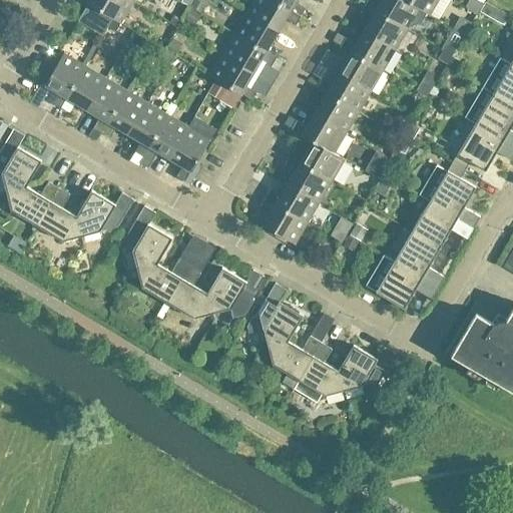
[(120,23),(133,1),(131,0),(81,0),(105,14),(112,18),(120,23)]
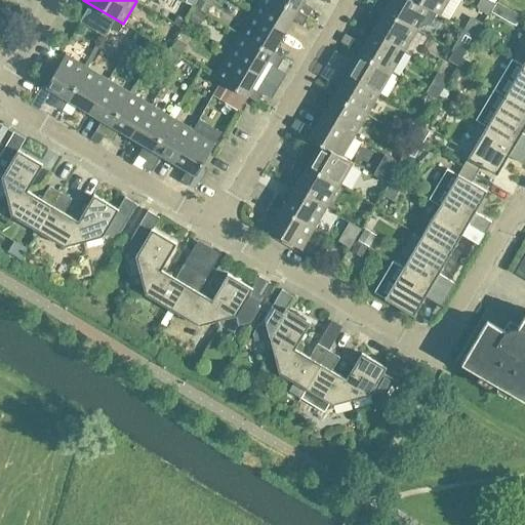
[(206,0),(198,0),(194,7),(196,7),(205,13),(211,2),(206,0)]
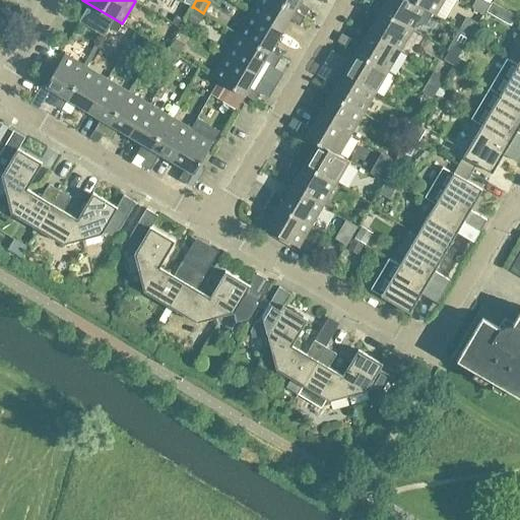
[(305,16),(295,10),(276,0),(256,0),(250,12),(281,31),(289,18),(300,24),(305,16)]
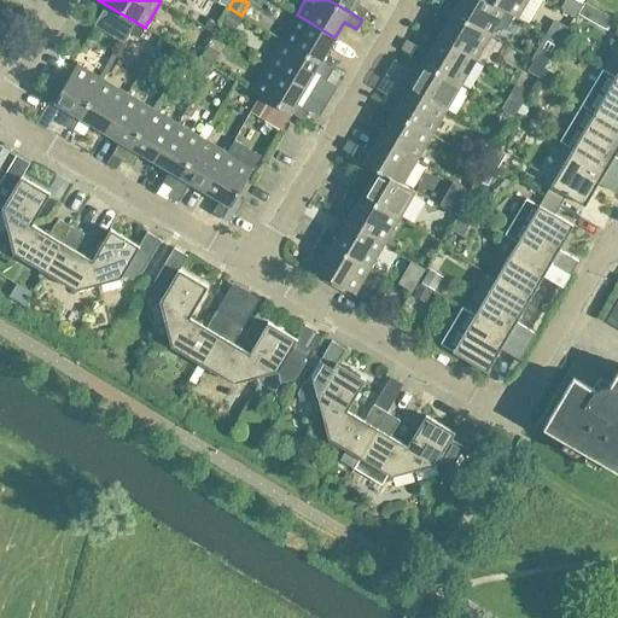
[(355,1),(356,0),(328,0),(350,12),(362,19),(368,10),(355,1)]
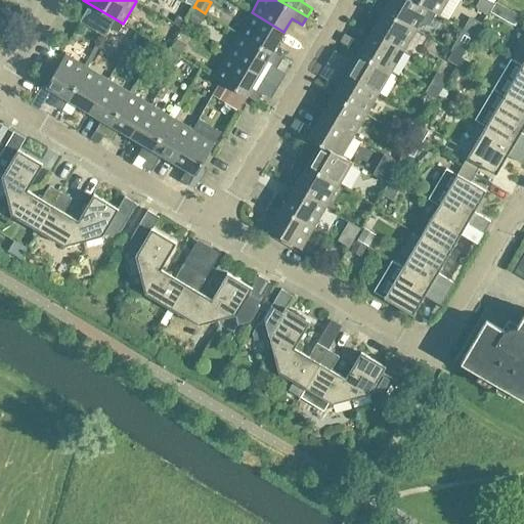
[(430,24),(436,13),(428,8),(429,8),(415,0),(389,0),(389,2),(385,0),(375,0),(373,4),(416,29),(418,27),(430,24)]
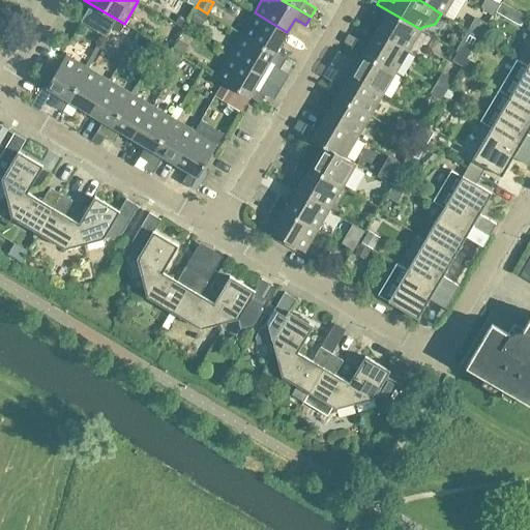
[(444,15),(452,0),(419,0),(434,8),(433,8),(441,13),(444,15)]
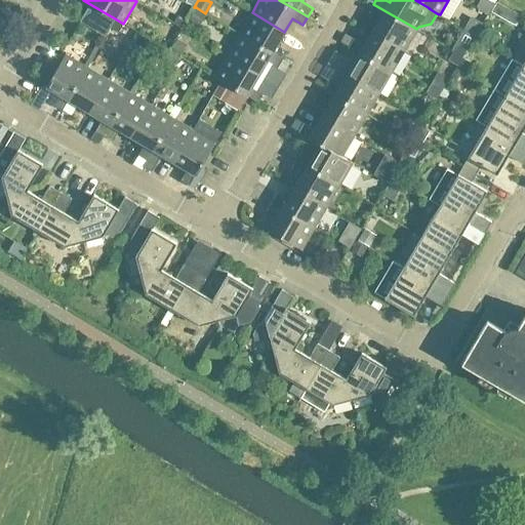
[(488,0),(479,0),(476,6),(489,13),(490,10),(494,3),(488,0)]
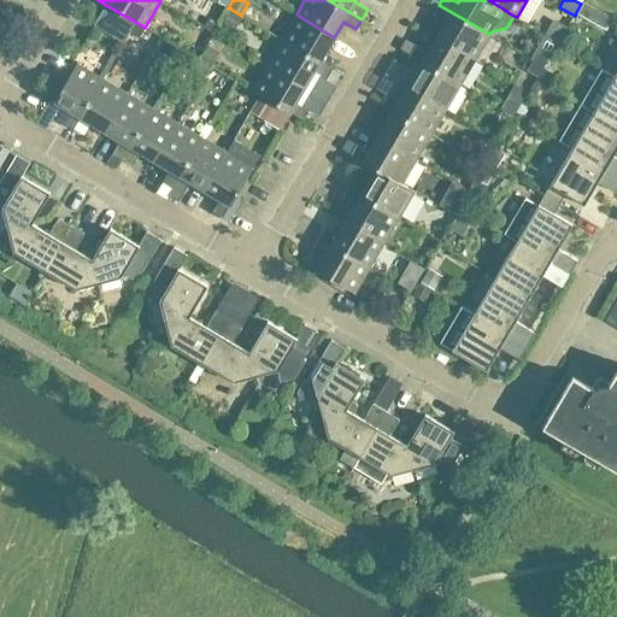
[(607,28),(615,15),(587,0),(583,0),(581,4),(576,12),(607,28)]
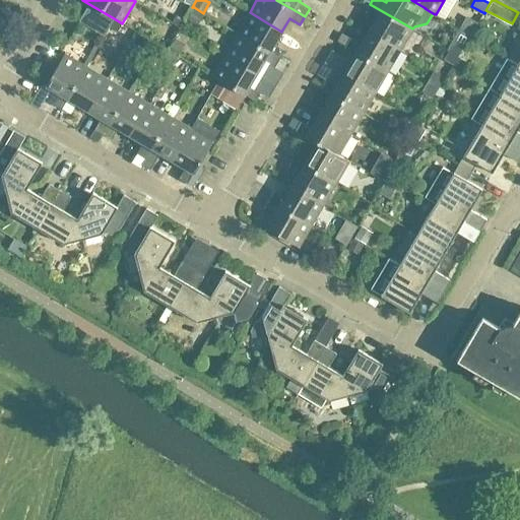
[(400,50),(412,28),(370,4),(366,12),(376,18),(369,31),(400,50)]
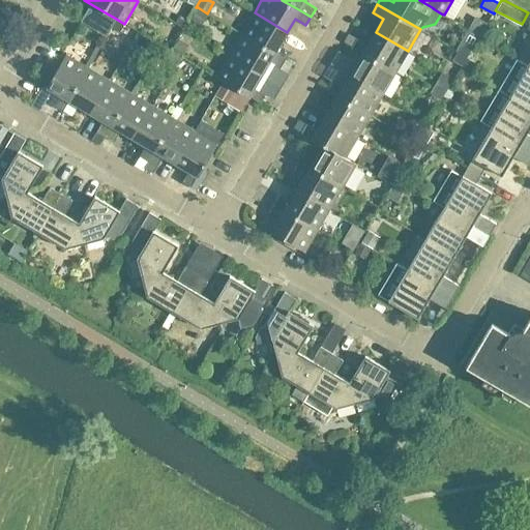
[(198,7),(190,19),(201,24),(207,13),(198,7)]
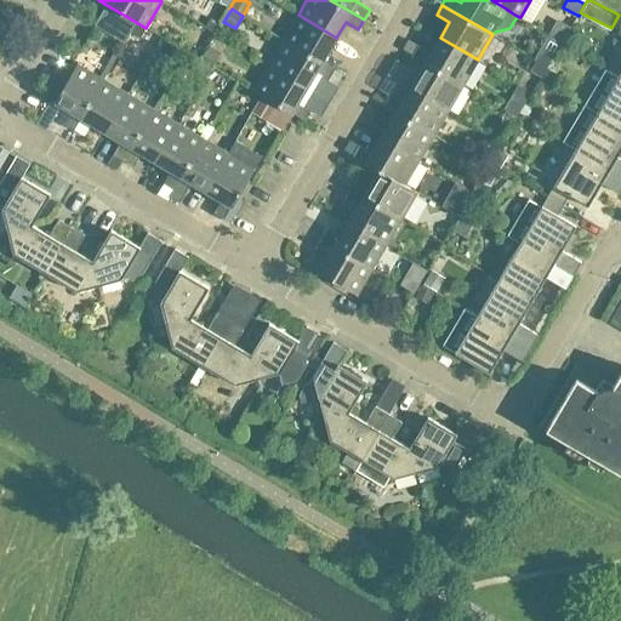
[(328,52),(336,38),(298,15),(284,40),(334,69),(340,60),(328,52)]
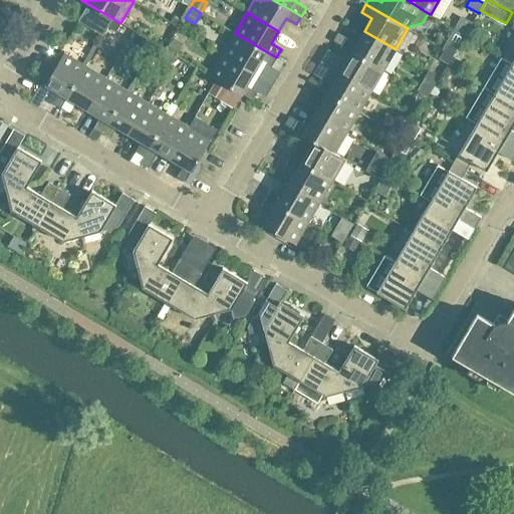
[(105,14),(96,30),(103,34),(112,18),(105,14)]
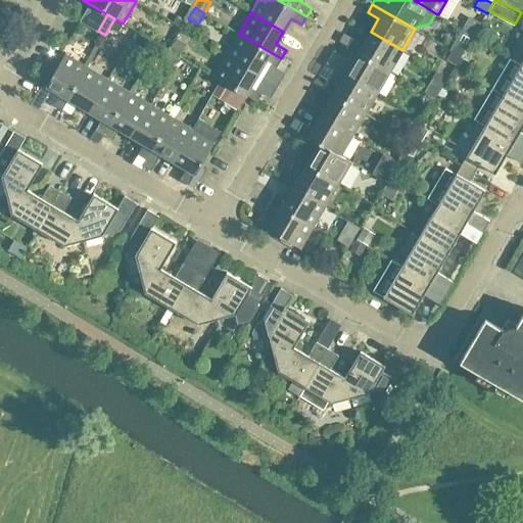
[(462,54),(474,33),(463,27),(450,48),(453,49),(462,54)]
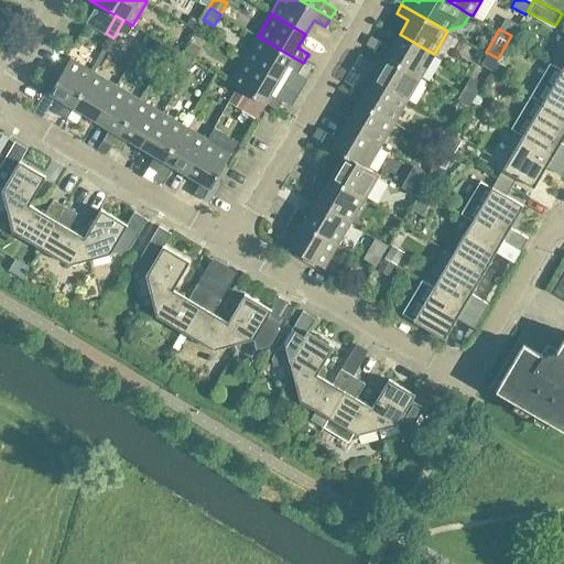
[(434,54),(400,34),(391,47),(380,41),(375,50),(421,77),(434,54)]
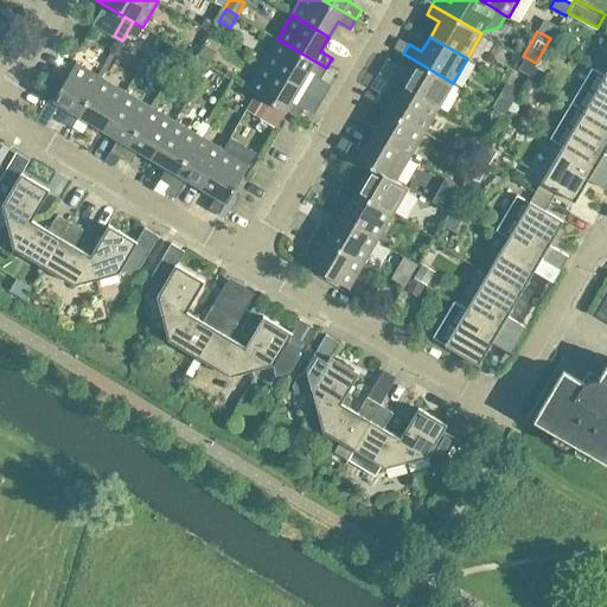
[(326,68),(278,39),(262,63),(300,85),(308,71),(321,78),(326,68)]
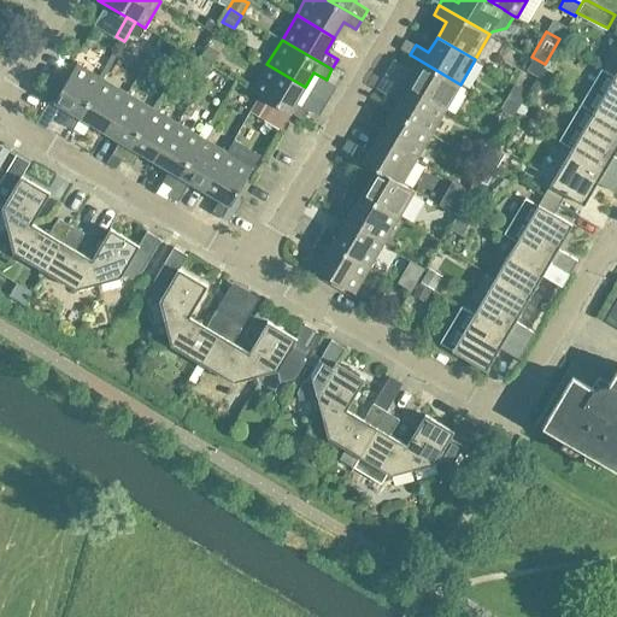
[(209,43),(200,58),(211,64),(219,51),(209,43)]
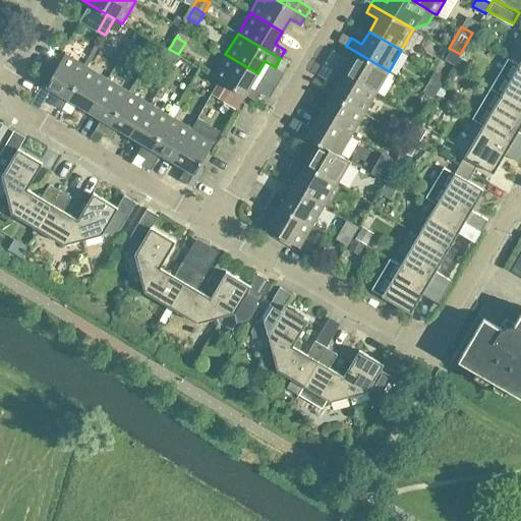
[(158,44),(151,56),(159,60),(165,48),(158,44)]
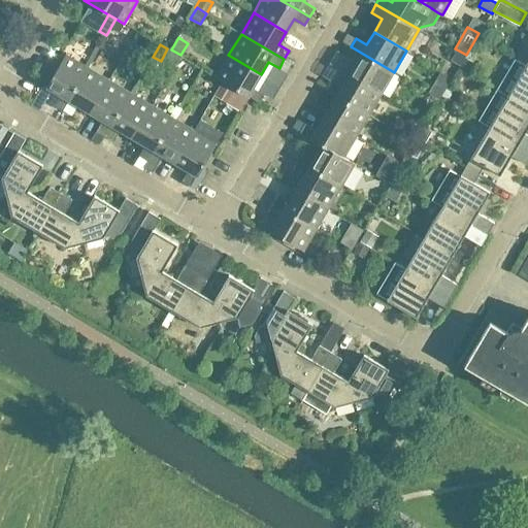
[(382,93),(394,72),(351,46),(345,56),(357,62),(349,74),(382,93)]
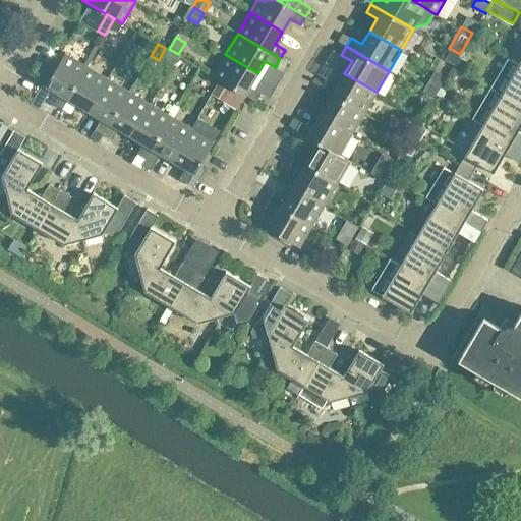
[(446,58),(455,63),(463,68),(469,59),(460,54),(451,49),(446,58)]
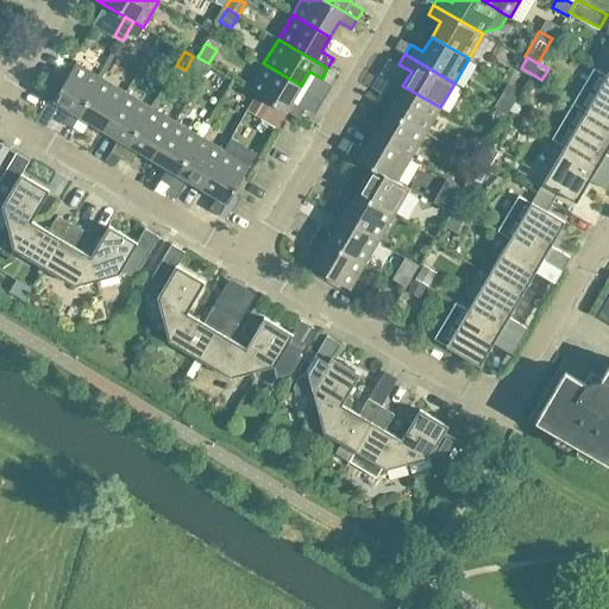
[(71,127),(73,126),(101,79),(76,63),(54,100),(69,110),(62,121),(71,127)]
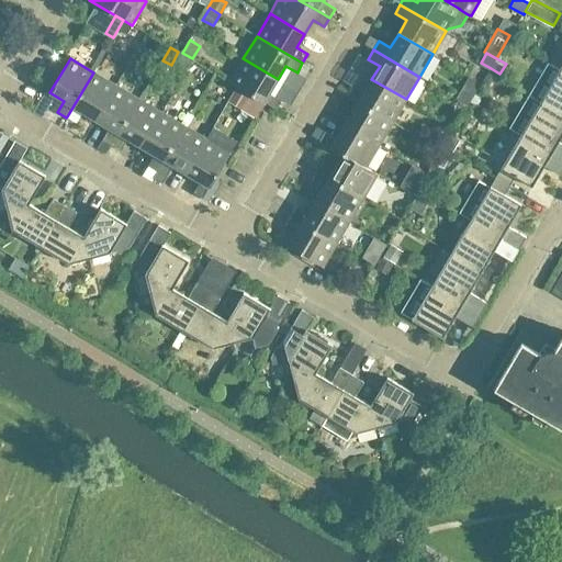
[(270,92),(278,79),(243,58),(229,82),(237,87),(253,96),(263,103),(265,102),(276,109),(281,99),(270,92)]
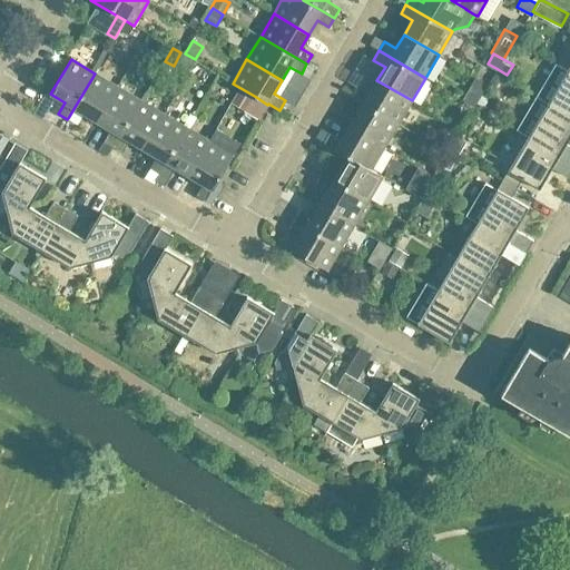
[(569,116),(569,71),(568,70),(556,64),(536,97),(569,116)]
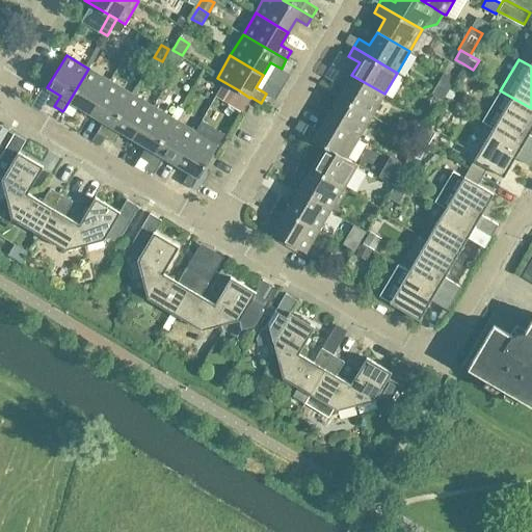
[(90,113),(110,81),(88,69),(63,110),(73,115),(78,106),(90,113)]
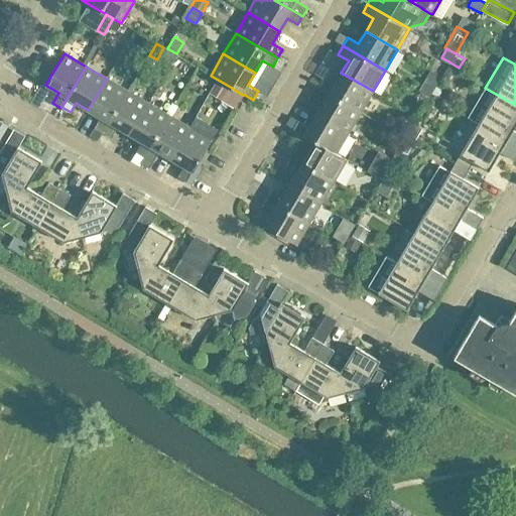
[(431,69),(418,89),(429,95),(442,75),(431,69)]
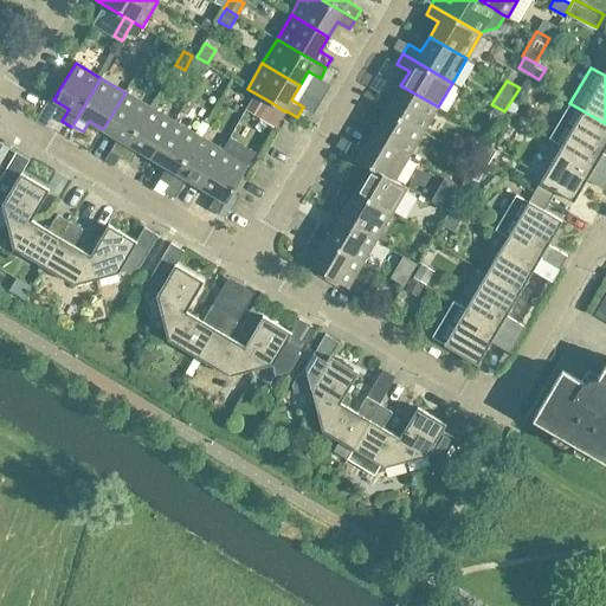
[(438,107),(400,85),(392,100),(380,92),(374,103),(386,110),(424,131),(438,107)]
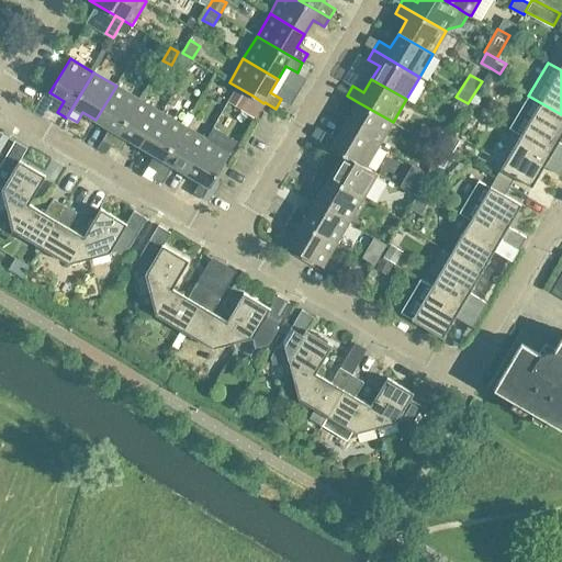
[(112,145),(138,99),(116,86),(96,120),(110,128),(102,139),(112,145)]
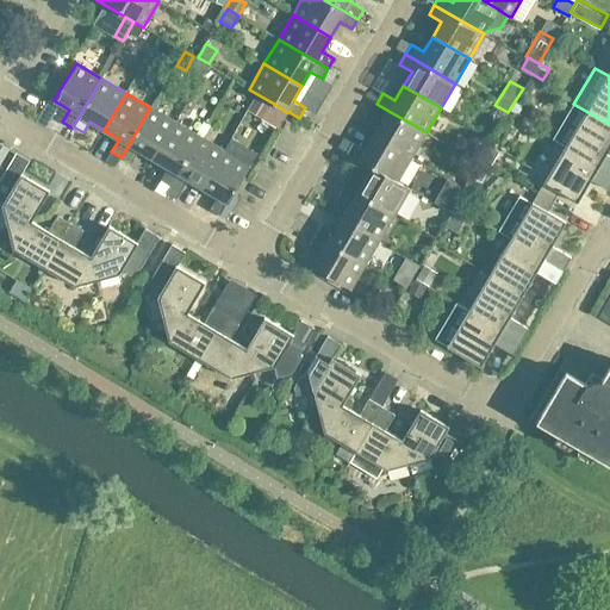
[(257,94),(248,111),(265,120),(274,104),(257,94)]
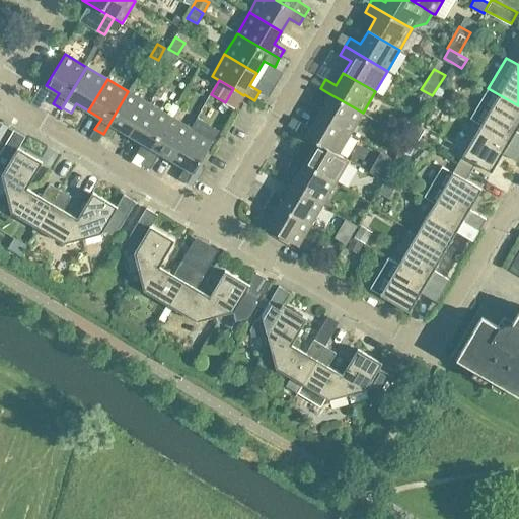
[(518,132),(516,131),(518,125),(518,105),(488,88),(470,119),(480,125),(518,147),(518,132)]
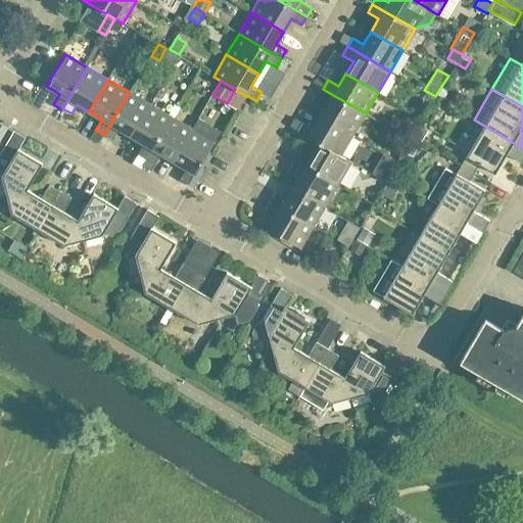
[(132,137),(150,104),(129,92),(104,135),(112,140),(119,129),(132,137)]
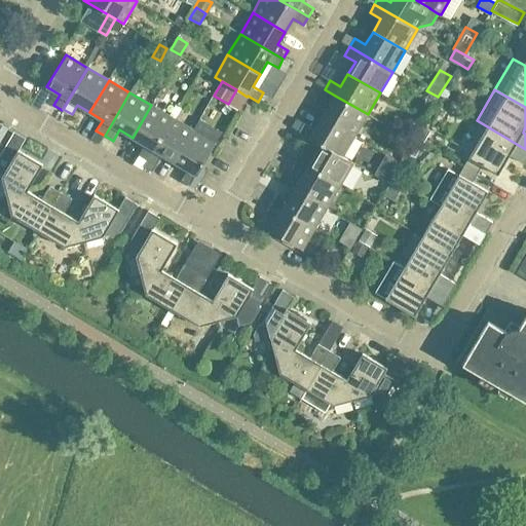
[(355,136),(368,114),(335,96),(323,116),(355,136)]
